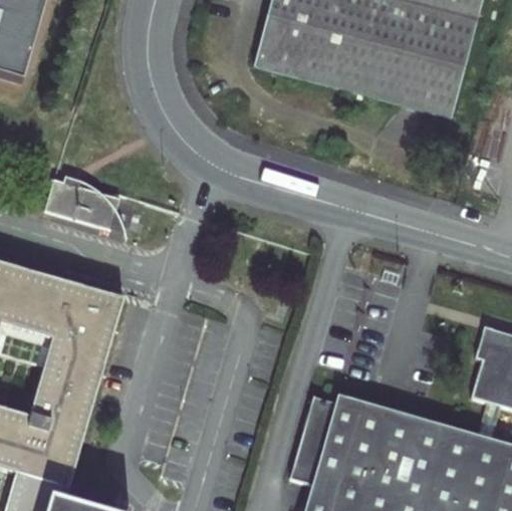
[(0,0),(0,72),(20,79),(42,0),(0,0)]
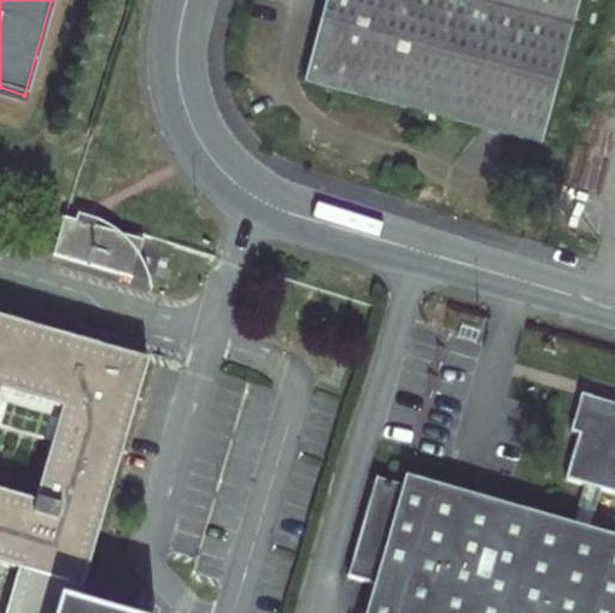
[(323,0),(302,87),(538,152),(577,0),(323,0)]
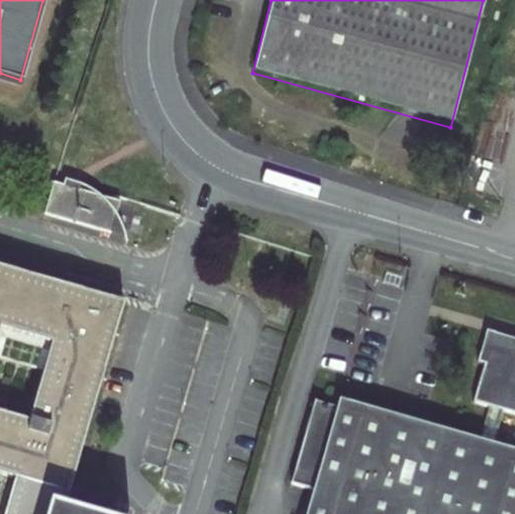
[(113,206),(47,188),(38,220),(104,239),(113,206)]
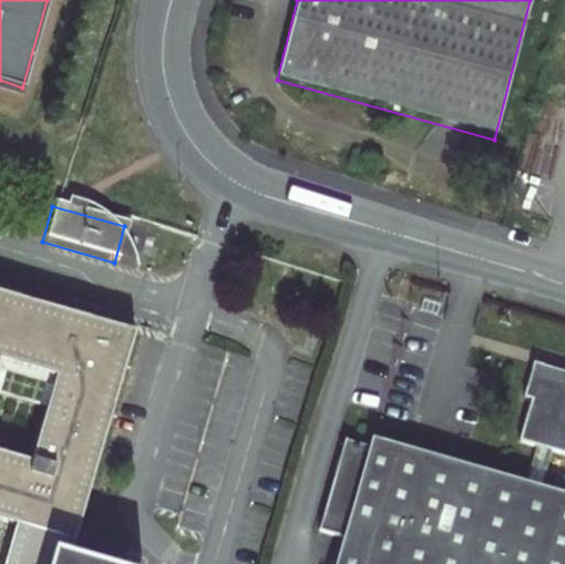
[(0,563),(88,563),(85,557),(76,549),(132,338),(0,303),(0,563)]
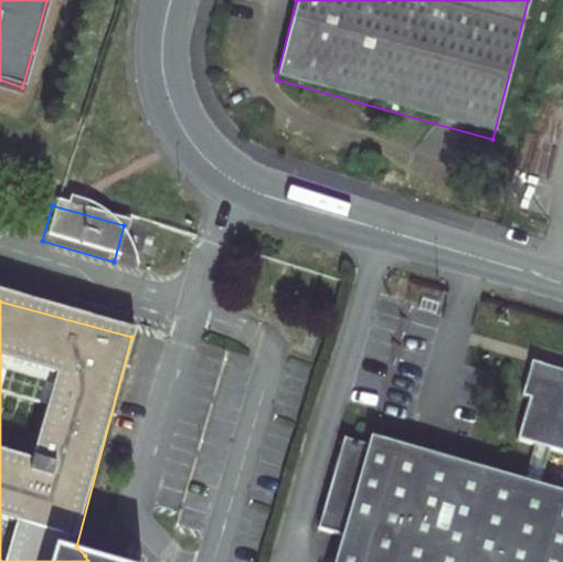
[(562,364),(533,357),(523,390),(532,393),(520,436),(540,442),(530,477),(376,433),(373,442),(349,435),(324,525),(347,531),(338,561),(562,561),(562,364)]
